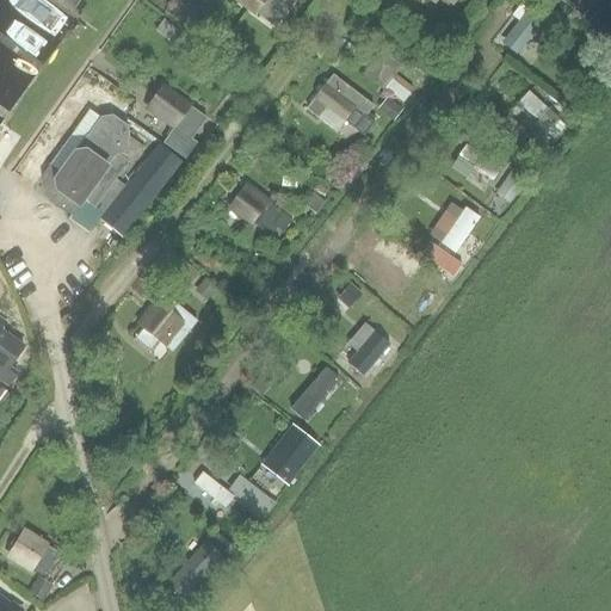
[(62,0),(80,11),(85,0),(62,0)]
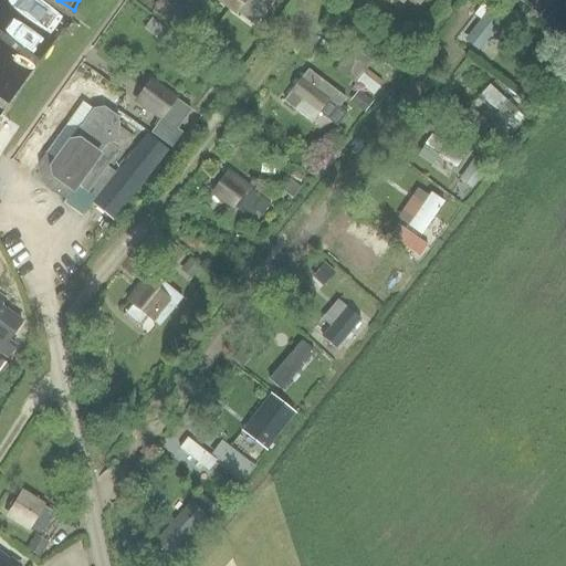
[(216,0),(237,16),(239,13),(255,25),(273,2),(270,0),(216,0)]
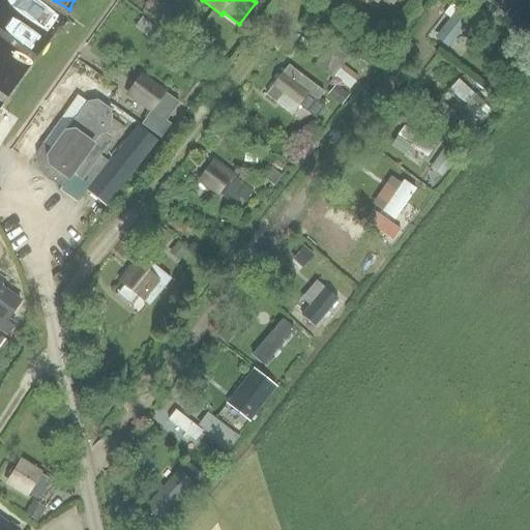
[(459,8),(436,38),(447,47),(462,28),(465,30),(473,20),(459,8)]
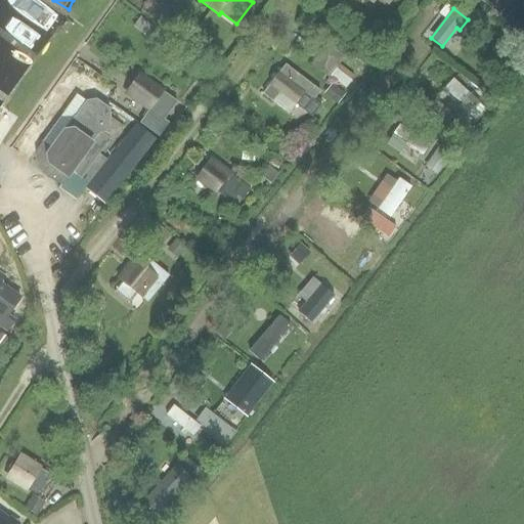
[(134,27),(145,36),(154,25),(142,15),(134,27)]
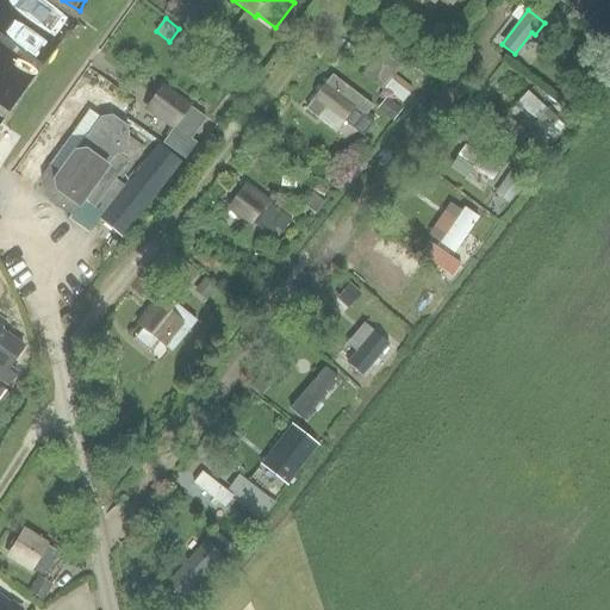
[(415,64),(428,75),(440,61),(427,50),(415,64)]
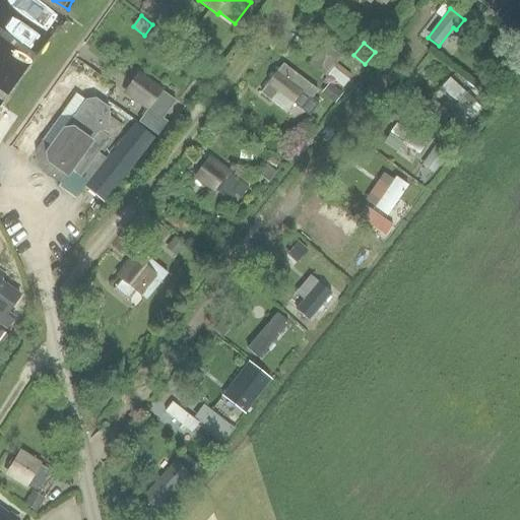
[(312,63),(337,82),(340,84),(348,72),(335,63),(338,59),(323,48),(312,63)]
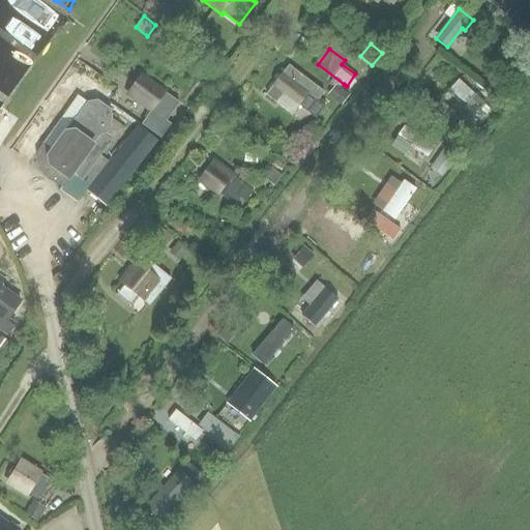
[(266,94),(278,105),(287,94),(316,117),(327,102),(321,97),(325,92),(289,65),(266,94)]
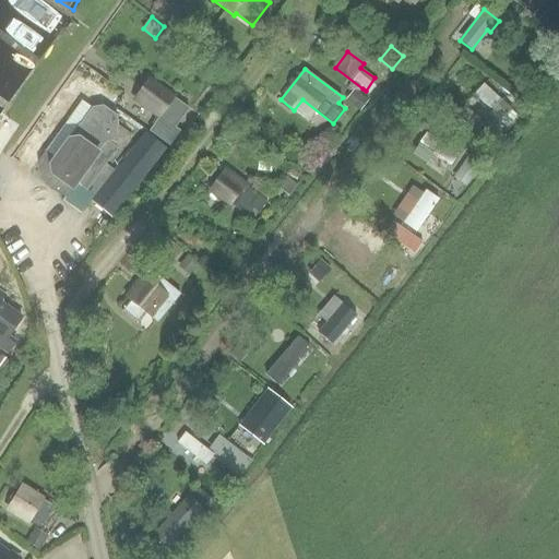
[(189,109),(177,100),(149,80),(134,99),(158,118),(149,131),(175,150),(185,135),(175,128),(189,109)]
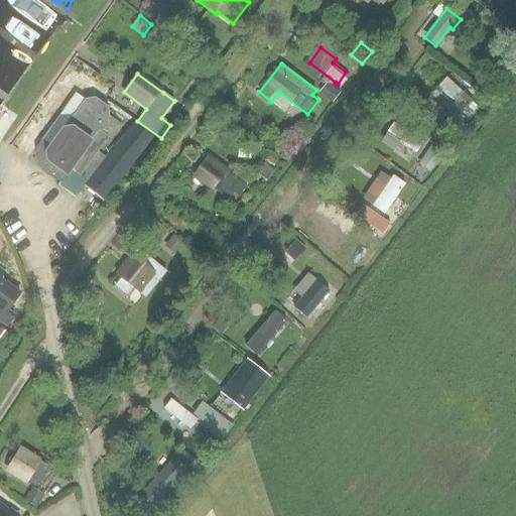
[(480,107),(448,78),(438,87),(471,117),(480,107)]
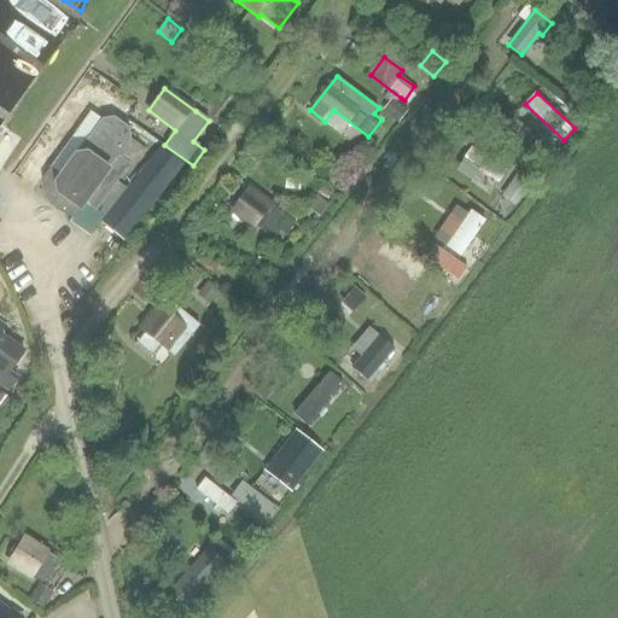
[(394,100),(385,111),(400,122),(408,112),(394,100)]
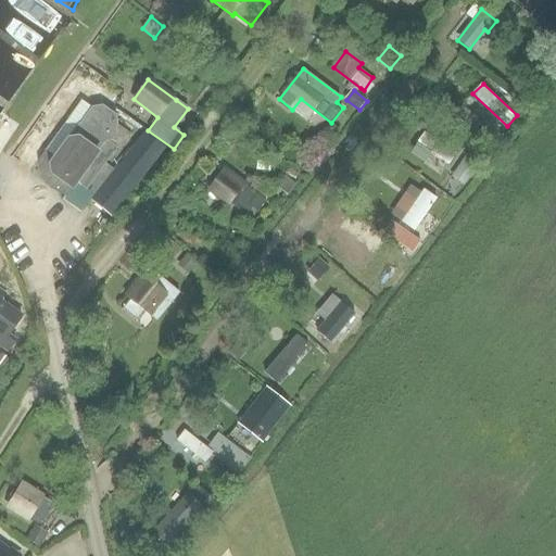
[(85,187),(99,168),(113,149),(102,139),(112,139),(116,133),(113,128),(115,124),(114,116),(103,106),(93,108),(81,122),(78,122),(52,158),(43,151),(36,161),(39,178),(64,196),(75,180),(85,187)]
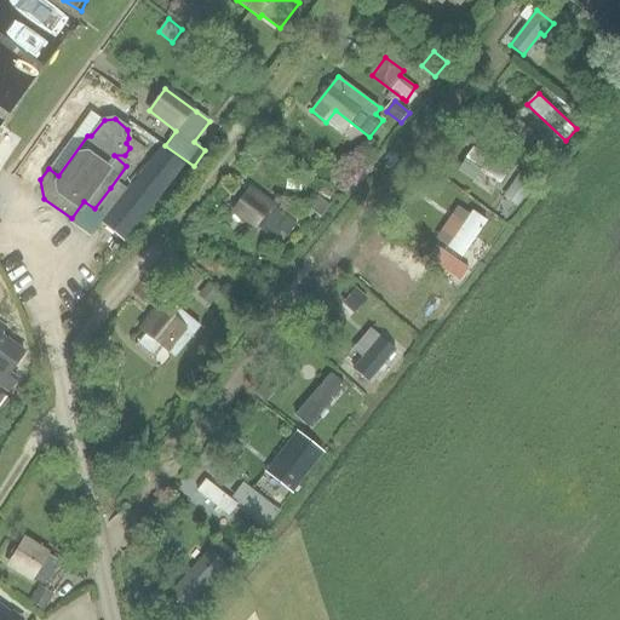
[(515,133),(526,142),(533,132),(522,124),(515,133)]
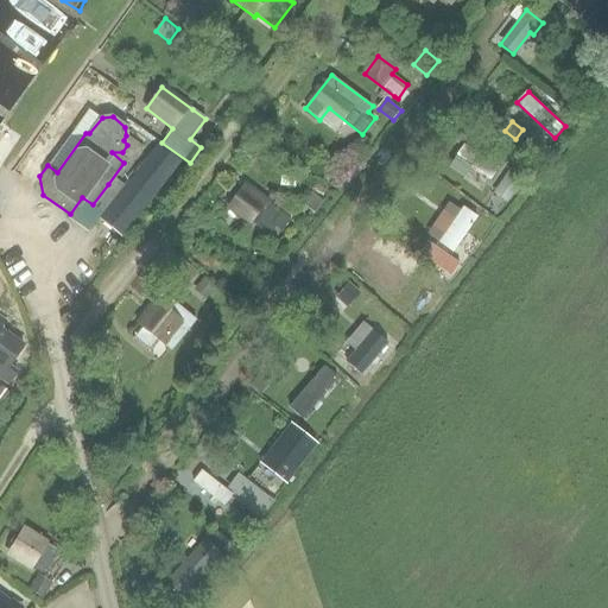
[(159,145),(99,220),(122,239),(183,164),(159,145)]
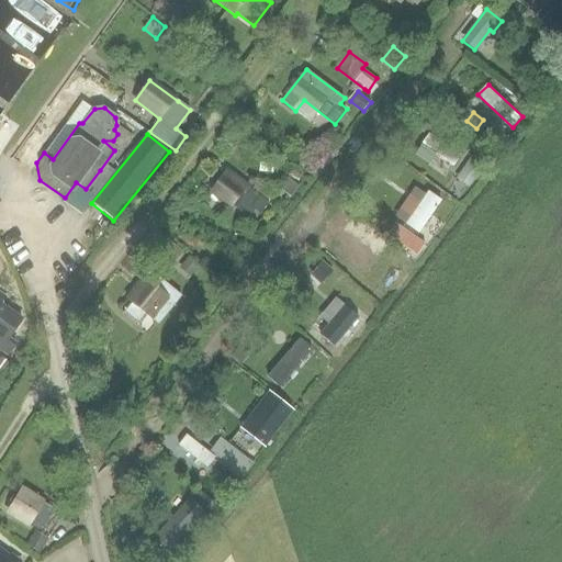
[(502,142),(493,134),(486,142),(495,150),(502,142)]
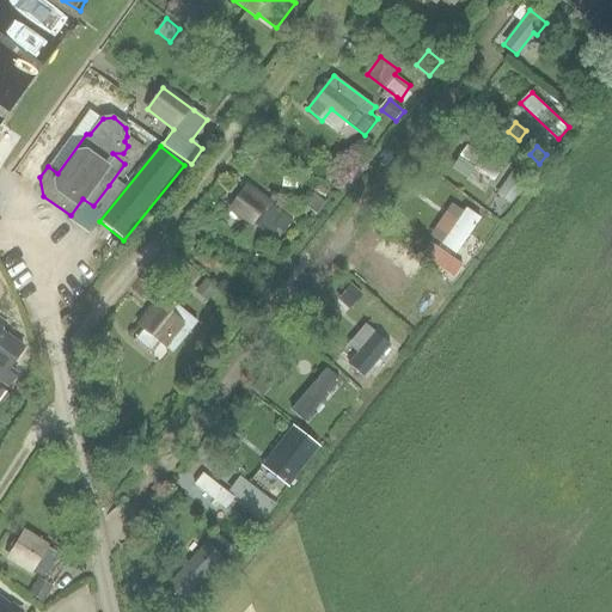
[(521,166),(505,193),(520,202),(536,176),(521,166)]
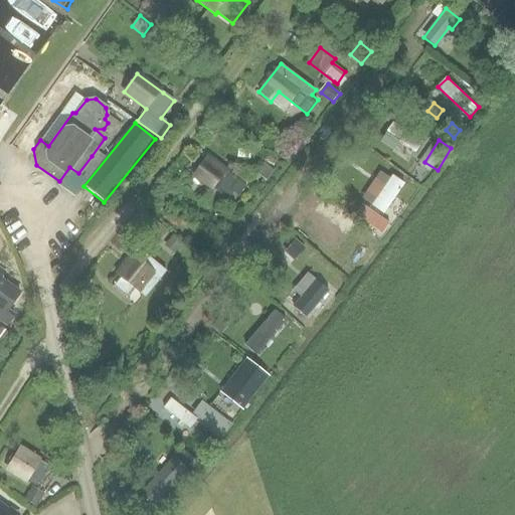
[(245,188),(235,180),(207,158),(194,174),(227,200),(233,193),(238,197),(245,188)]
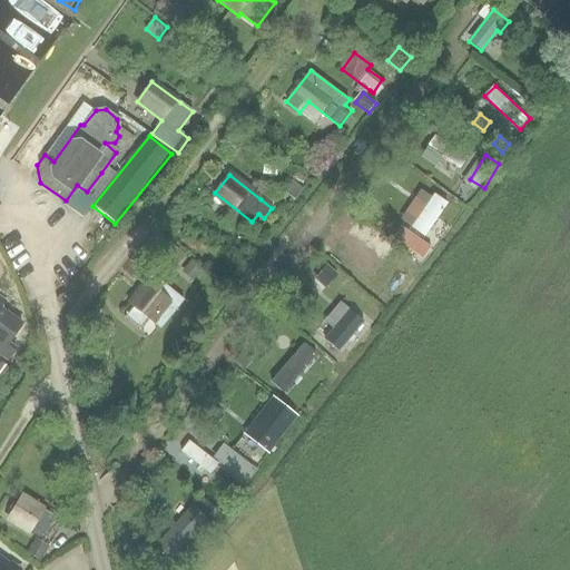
[(305,192),(294,183),(285,194),(296,203),(305,192)]
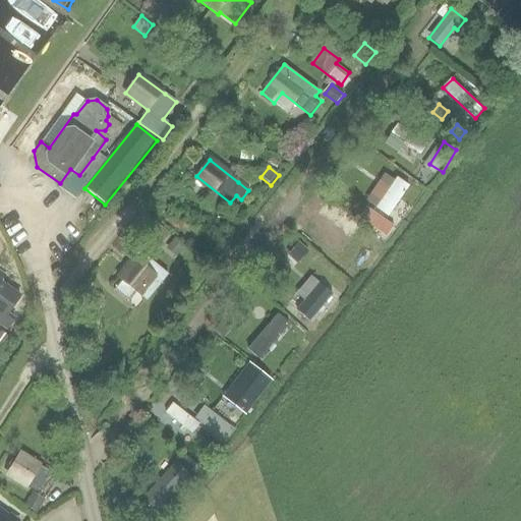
[(388,176),(380,190),(390,197),(385,206),(399,215),(419,182),(405,173),(399,183),(388,176)]
